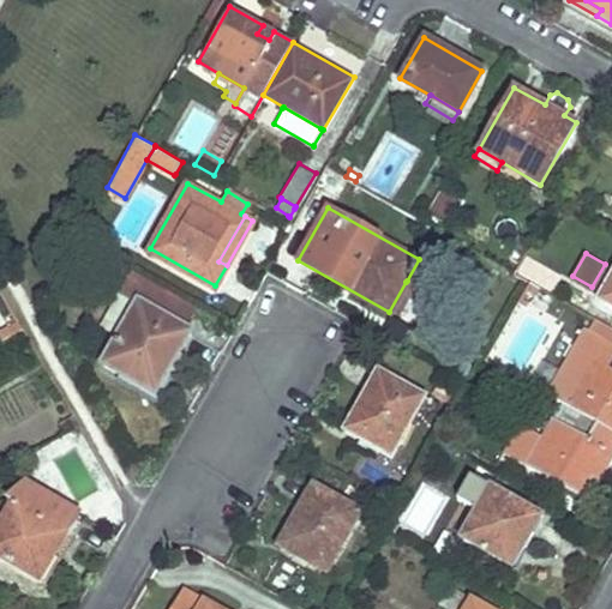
[(543,264),(528,255),(521,270),(534,277),(543,264)]
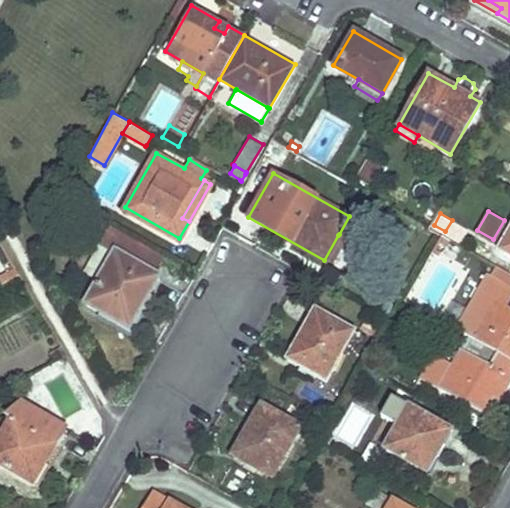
[(163,254),(110,224),(100,241),(114,250),(84,301),(121,322),(132,304),(132,303),(140,308),(160,275),(153,272),(163,254)]
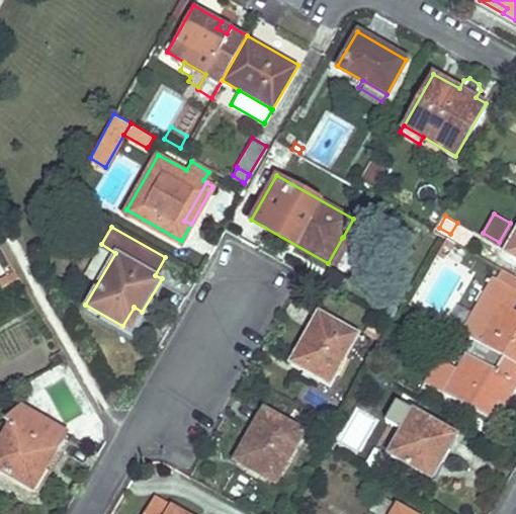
[(515,231),(505,251),(515,257),(515,231)]
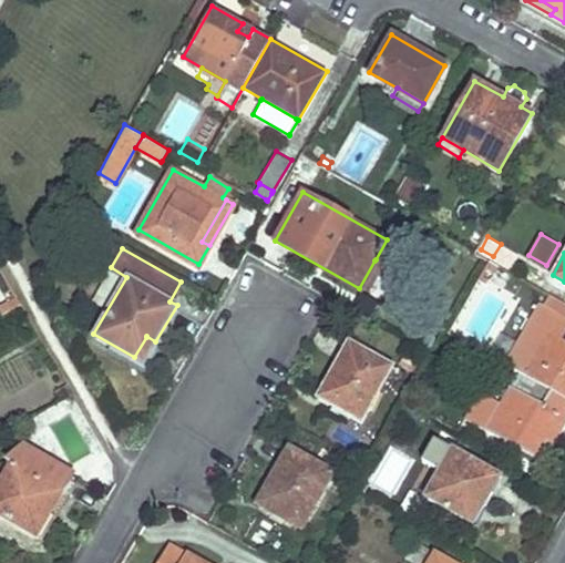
[(369,292),(384,264),(383,264),(376,259),(375,260),(359,288),(368,293),(369,292)]
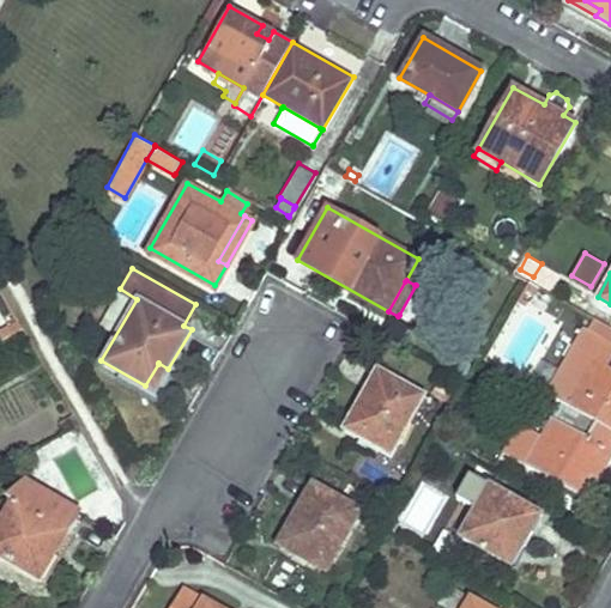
[(610,345),(587,330),(550,394),(561,400),(568,403),(610,427),(610,345)]
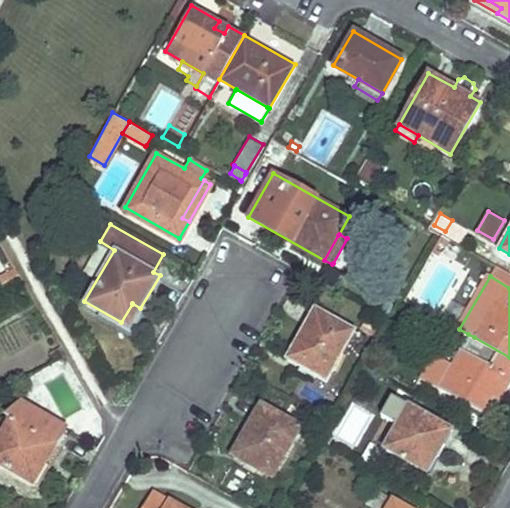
[(129,327),(140,308),(132,303),(132,304),(121,322),(129,327)]
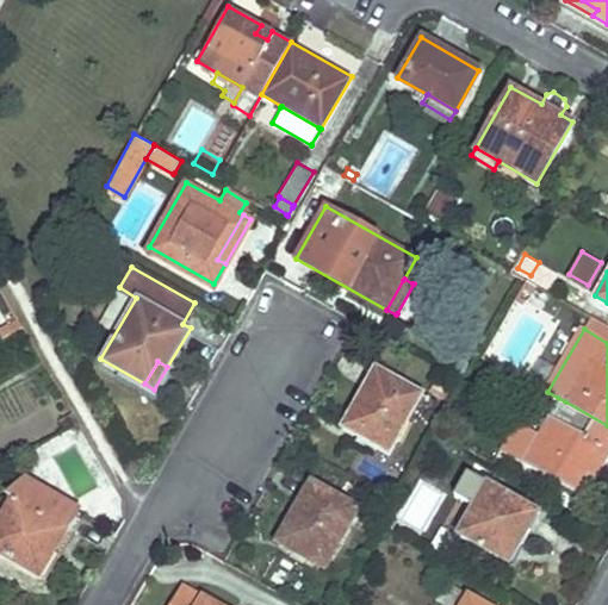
[(371,386),(380,368),(373,365),(372,367),(364,382),(371,386)]
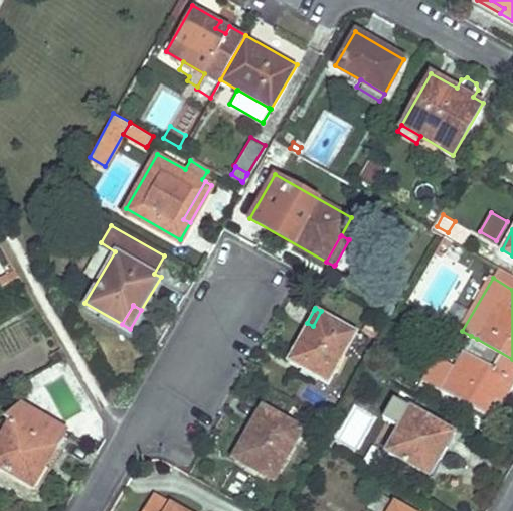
[(329,381),(357,331),(321,311),(313,326),(307,323),(288,358),(329,381)]
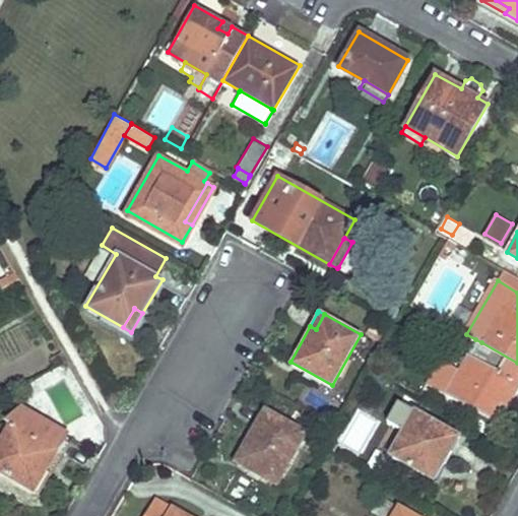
[(409,336),(417,322),(409,318),(401,331),(409,336)]
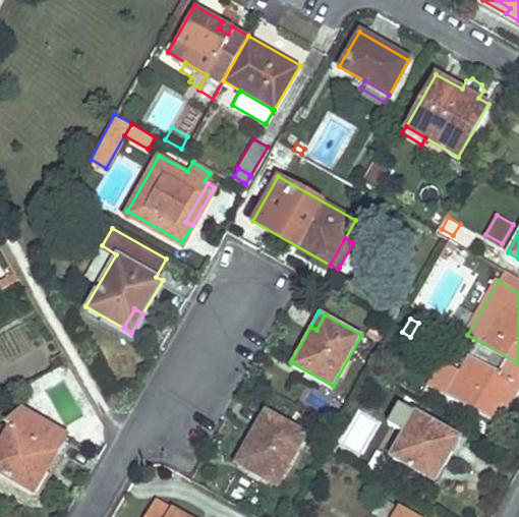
[(513,400),(518,389),(518,363),(482,343),(476,340),(447,393),(491,419),(500,404),(505,395),(513,400)]
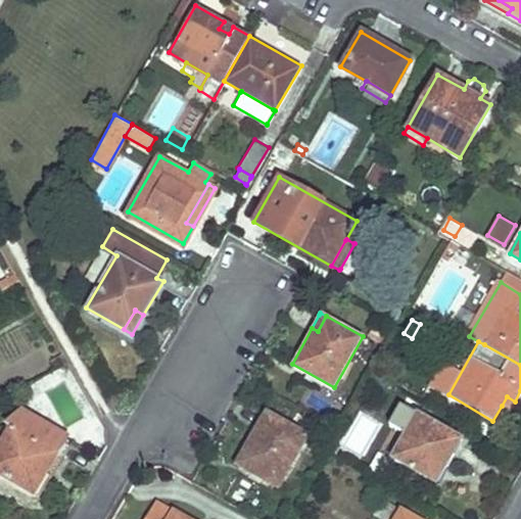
[(54,368),(66,361),(61,352),(49,360),(54,368)]
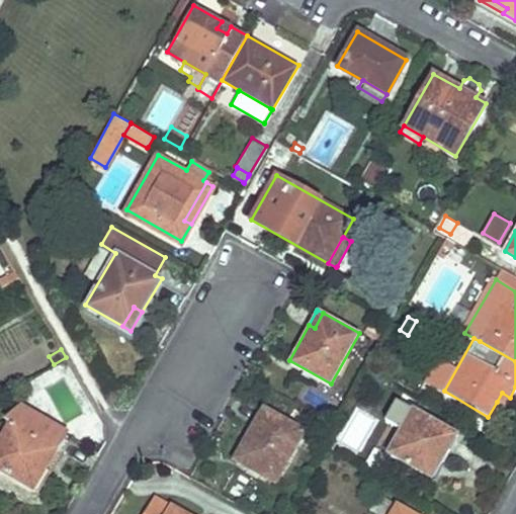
[(506,405),(510,399),(510,398),(502,393),(497,402),(505,406),(506,405)]
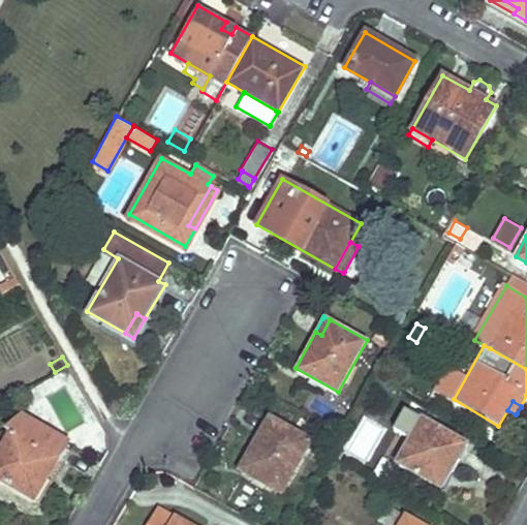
[(39,470),(49,453),(57,458),(66,441),(19,413),(0,437),(0,479),(33,498),(47,474),(39,470)]
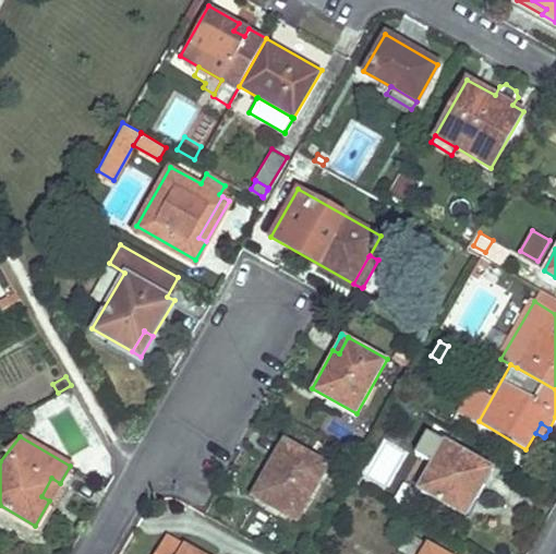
[(279,459),(289,442),(283,440),(274,456),(279,459)]
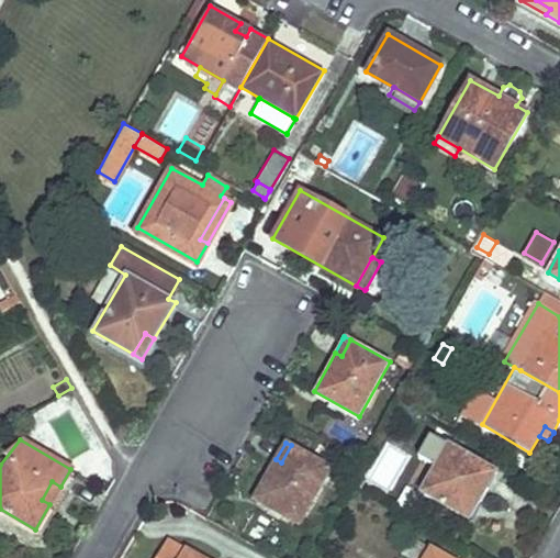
[(298,522),(329,468),(291,445),(281,462),(276,459),(254,497),(298,522)]
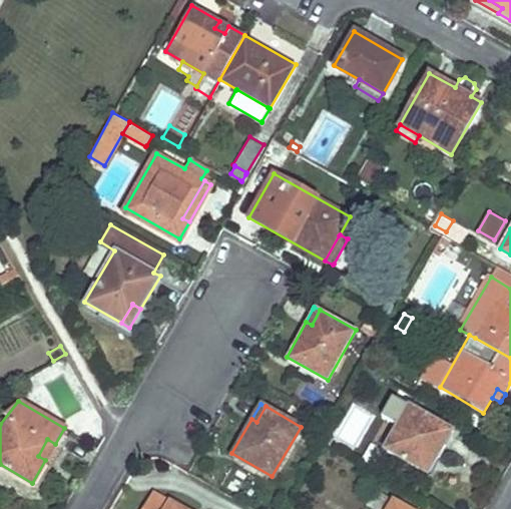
[(441,449),(452,431),(410,406),(385,448),(420,468),(433,446),(441,449)]
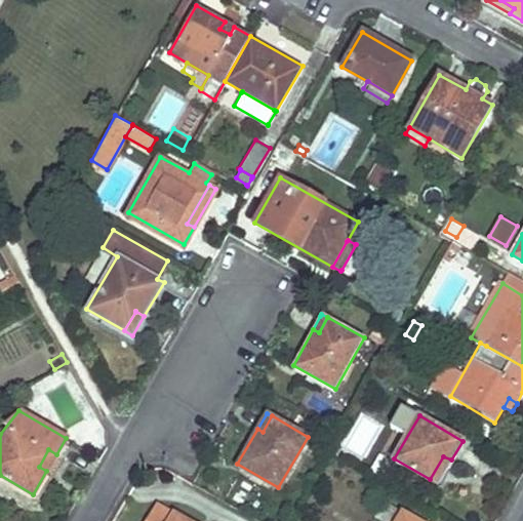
[(438,484),(451,459),(443,456),(430,479),(438,484)]
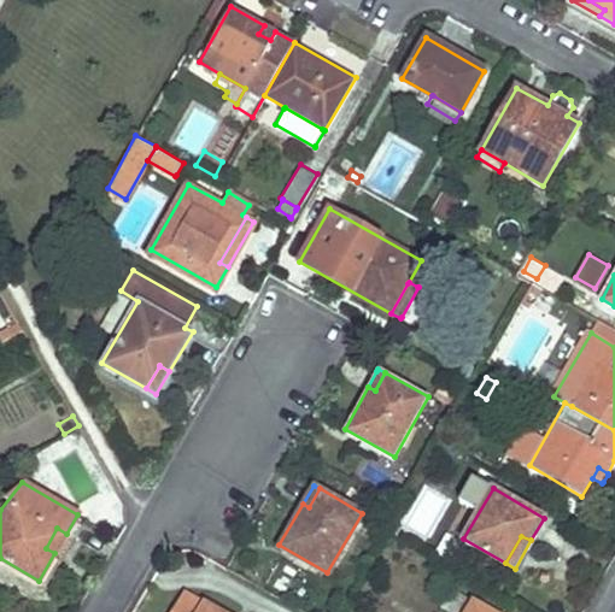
[(491,611),(449,587),(440,602),(456,611),(491,611)]
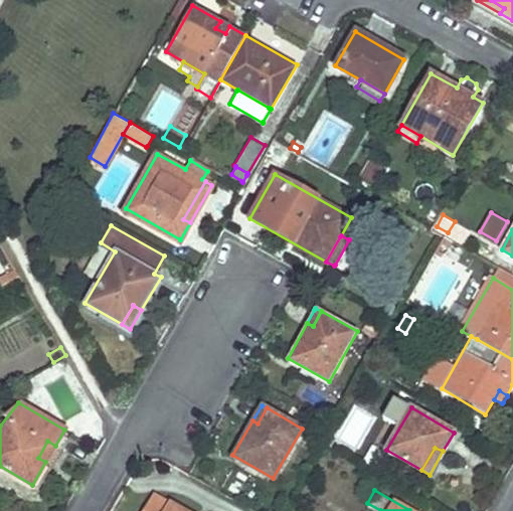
[(163,510),(169,502),(154,494),(144,510),(163,510)]
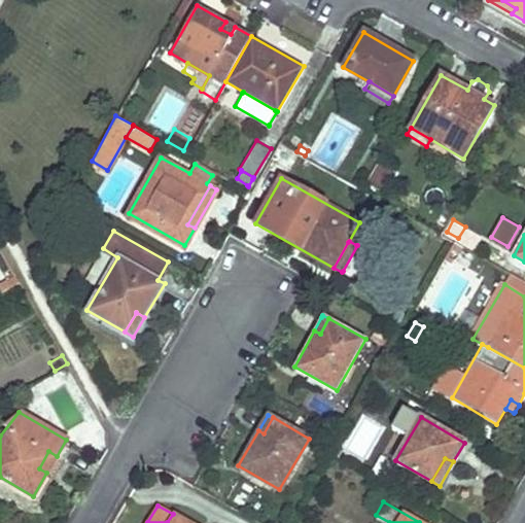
[(187,522),(173,514),(167,522),(187,522)]
